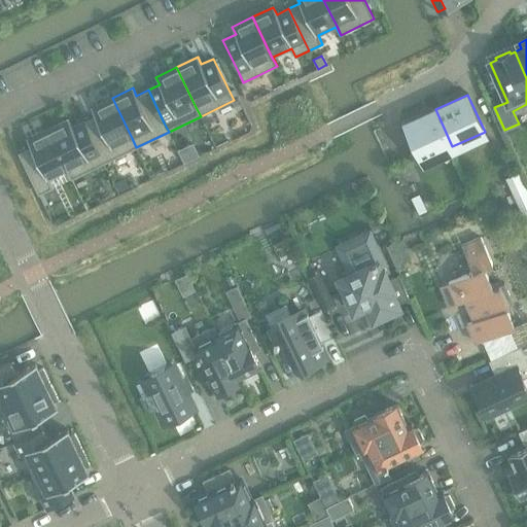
[(99,153),(104,163),(136,147),(132,138),(112,98),(91,108),(95,116),(83,121),(99,153)]
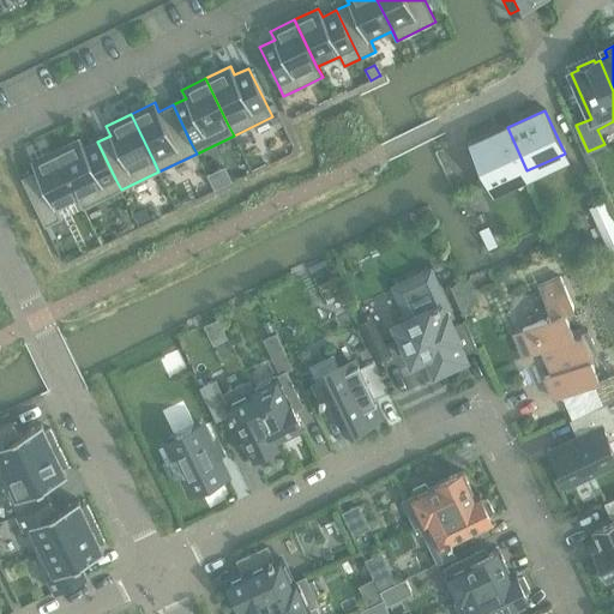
[(277,116),(271,120),(276,128),(282,126),(277,116)]
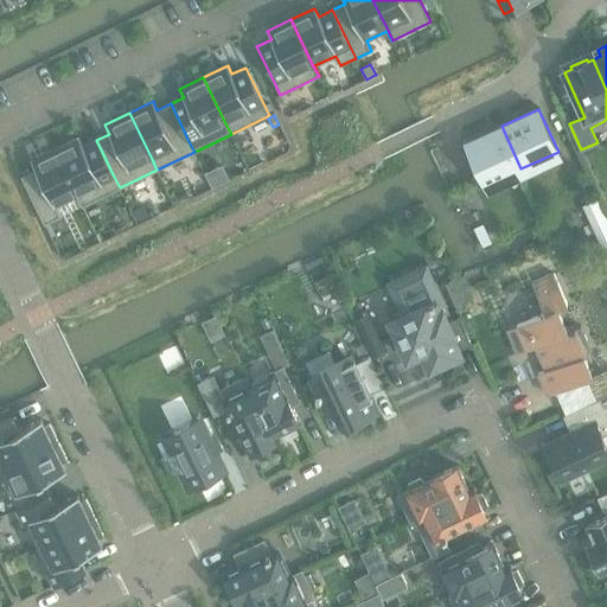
[(502,126),(464,142),(484,185),(521,168),(502,126)]
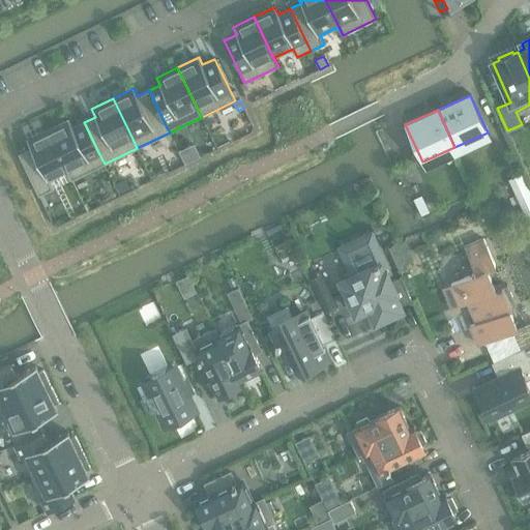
[(71,180),(105,164),(99,154),(84,122),(72,127),(68,120),(48,130),(67,171),(71,180)]
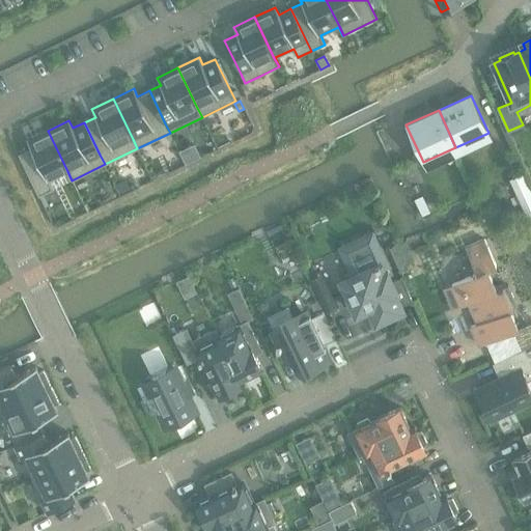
[(18,155),(38,196),(53,190),(49,180),(67,172),(72,180),(67,171),(48,131),(27,140),(31,148),(18,155)]
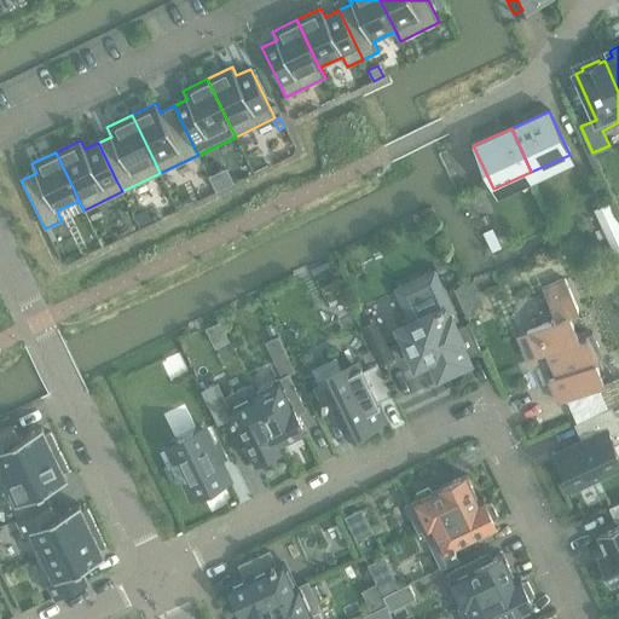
[(618,224),(609,203),(594,209),(613,253),(618,250),(618,224)]
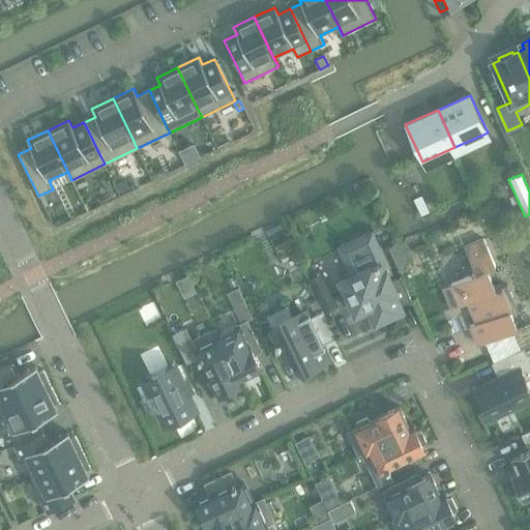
[(422,196),(413,200),(421,215),(430,211),(422,196)]
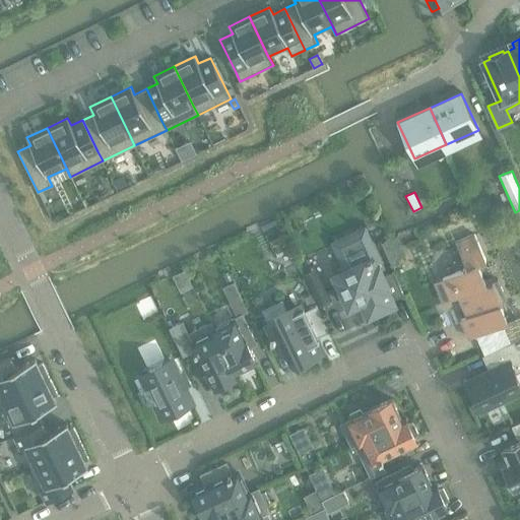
[(485,260),(474,235),(456,243),(467,268),(442,279),(435,282),(444,303),(451,300),(459,297),(467,317),(461,320),(469,338),(507,322),(499,304),(507,300),(498,279),(490,283),(485,284),(476,264),(485,260)]
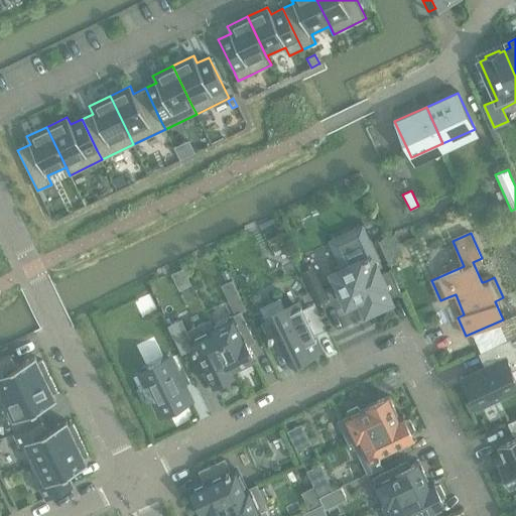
[(344,264),(331,270),(335,279),(335,281),(336,280),(340,287),(339,288),(339,289),(340,289),(344,296),(343,297),(344,298),(347,303),(359,297),(366,313),(390,302),(388,299),(400,293),(389,269),(379,274),(375,267),(374,268),(372,264),(376,262),(366,241),(339,253),(344,264)]
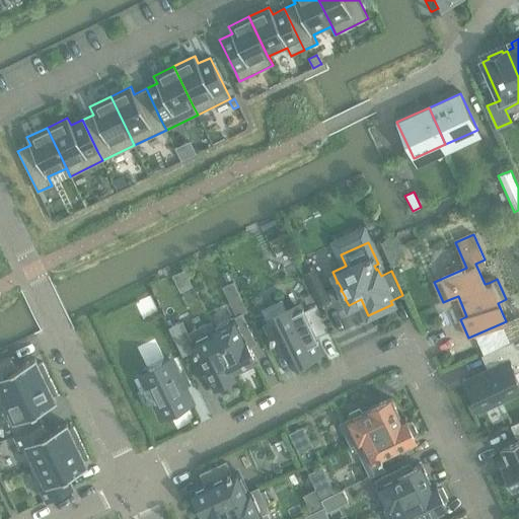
[(229,302),(239,297),(232,282),(222,288),(229,302)]
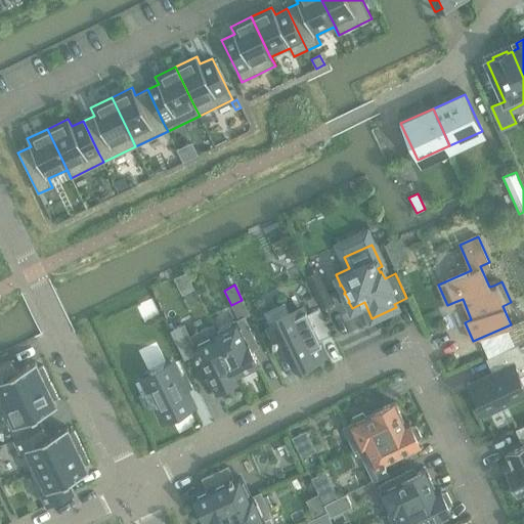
[(322,287),(312,291),(319,308),(330,303),(322,287)]
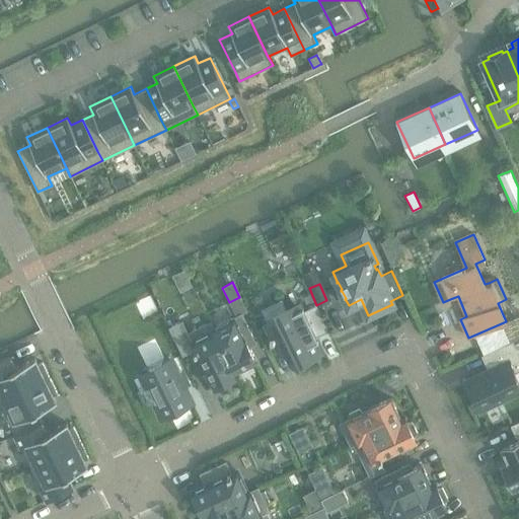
[(275,302),(261,309),(273,336),(270,337),(271,340),(275,339),(279,348),(285,346),(291,358),(299,354),(304,352),(307,357),(322,350),(316,337),(328,330),(316,305),(304,310),(303,308),(289,315),(282,299),(275,302)]
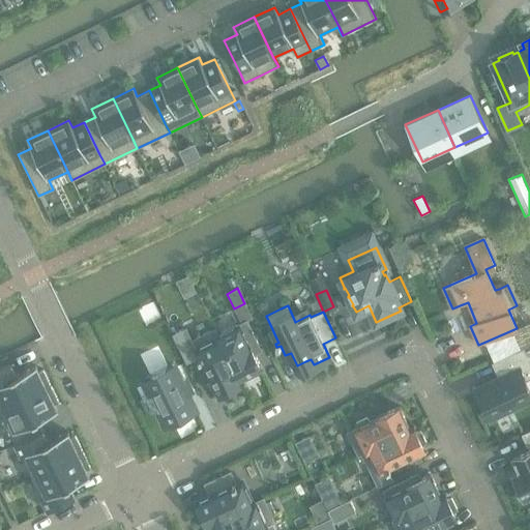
[(246,321),(218,334),(239,379),(261,369),(253,351),(260,348),(246,321)]
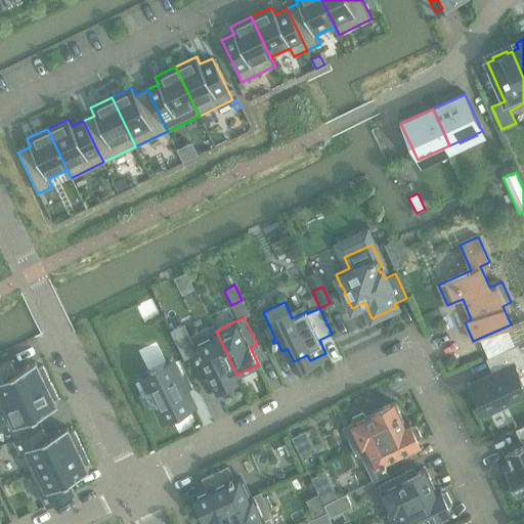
[(183,323),(170,330),(183,358),(195,352),(198,356),(199,355),(215,390),(220,387),(223,391),(234,386),(233,381),(238,379),(236,375),(216,331),(213,324),(189,337),(183,323)]
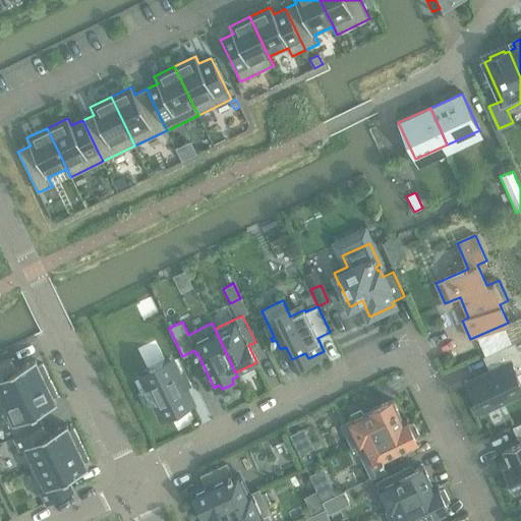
[(520,371),(520,354),(515,342),(490,353),(498,368),(468,382),(469,386),(466,387),(473,401),(475,399),(481,412),(520,393),(520,383),(517,373),(520,371)]
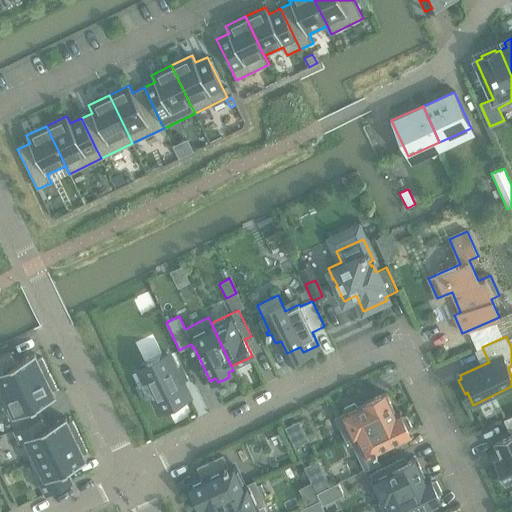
[(139,358),(146,374),(134,379),(141,396),(153,391),(159,405),(161,407),(163,406),(185,396),(188,395),(187,393),(166,346),(139,358)]
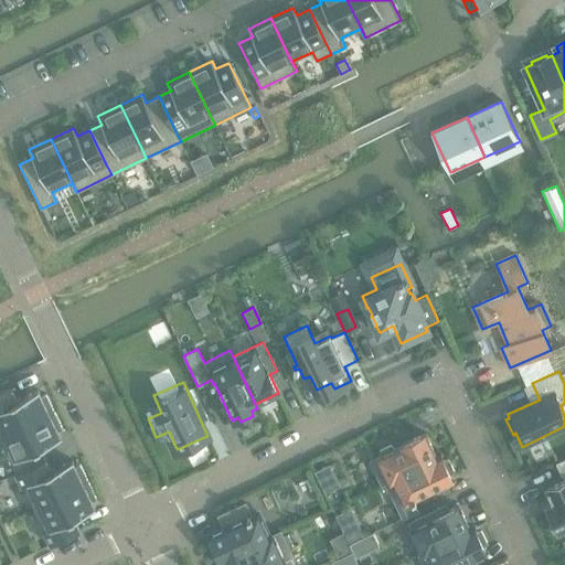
[(0,393),(0,438),(7,436),(50,415),(55,413),(45,394),(41,396),(38,391),(18,400),(12,388),(0,393)]
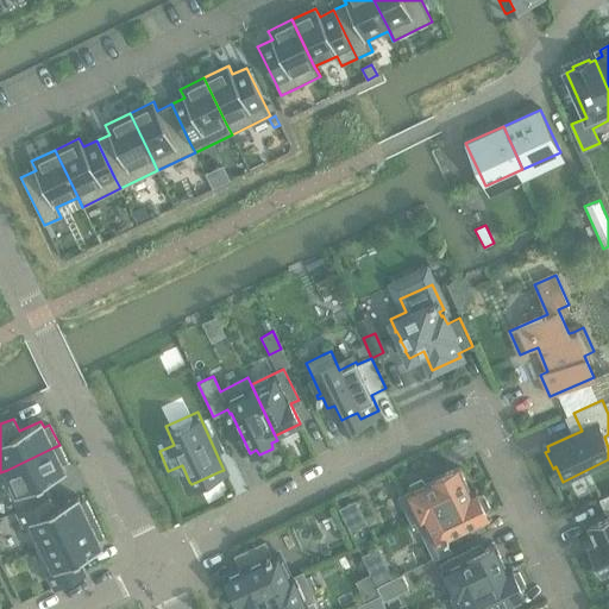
[(0,475),(11,498),(18,510),(50,495),(44,483),(44,482),(66,471),(62,464),(68,462),(60,445),(54,447),(7,470),(0,472),(0,475)]
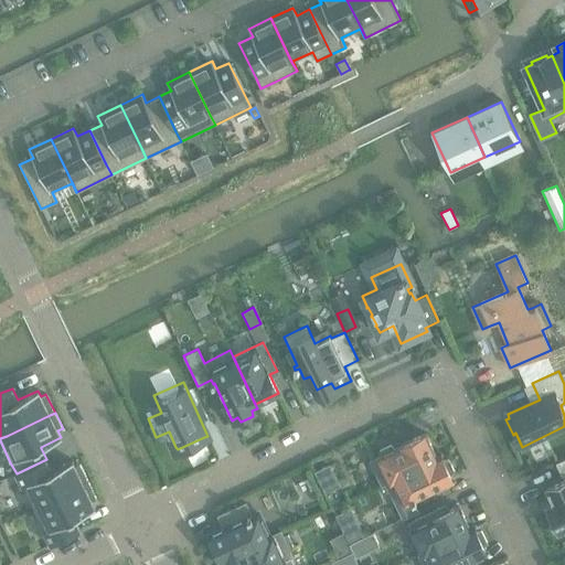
[(425,434),(401,446),(394,449),(392,446),(379,451),(380,456),(371,461),(382,486),(386,483),(385,482),(398,476),(413,470),(425,464),(428,462),(437,458),(425,434)]
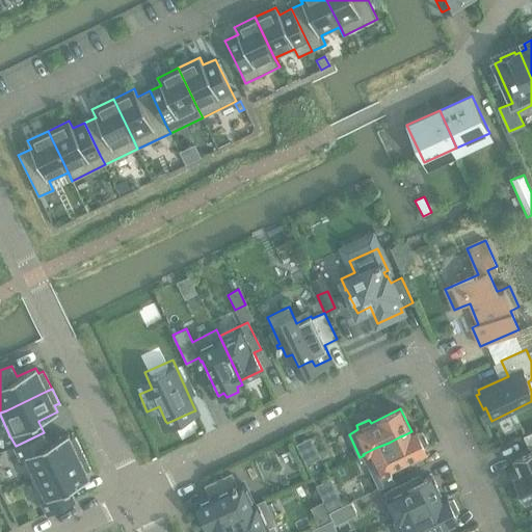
[(375,448),(363,454),(364,455),(368,464),(374,477),(379,488),(394,481),(389,472),(392,471),(391,469),(399,464),(410,459),(413,458),(415,457),(426,452),(424,448),(429,445),(423,431),(418,433),(416,429),(411,431),(403,435),(400,436),(389,443),(375,448)]
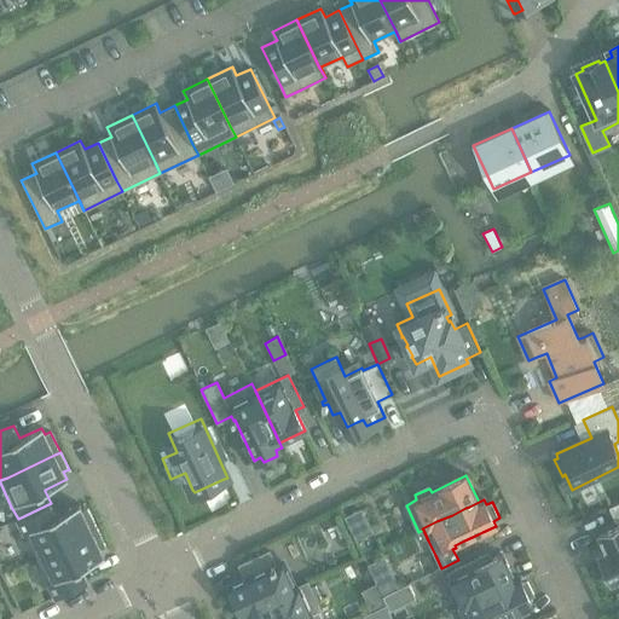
[(618,502),(608,507),(615,522),(617,521),(618,526),(599,536),(606,554),(599,557),(611,585),(618,582),(618,502)]
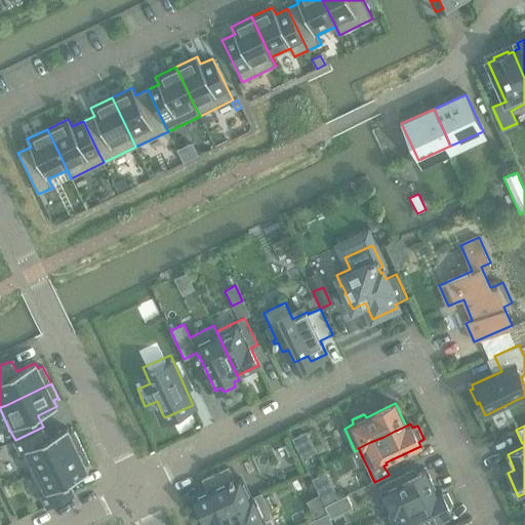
[(43,427),(15,440),(19,450),(31,473),(38,470),(78,450),(82,448),(75,432),(70,434),(67,428),(48,437),(47,437),(43,427)]
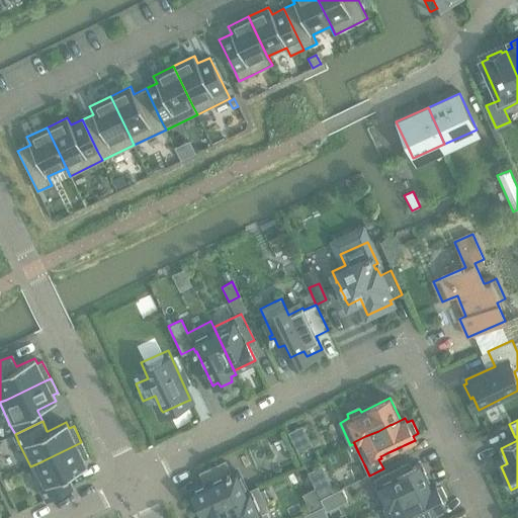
[(304,427),(290,433),(299,451),(313,445),(304,427)]
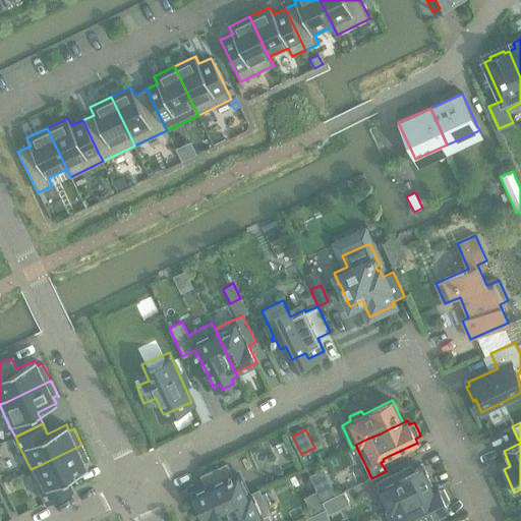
[(38,466),(31,469),(42,491),(47,502),(74,488),(69,478),(69,477),(88,468),(84,462),(90,460),(81,445),(77,447),(38,466)]
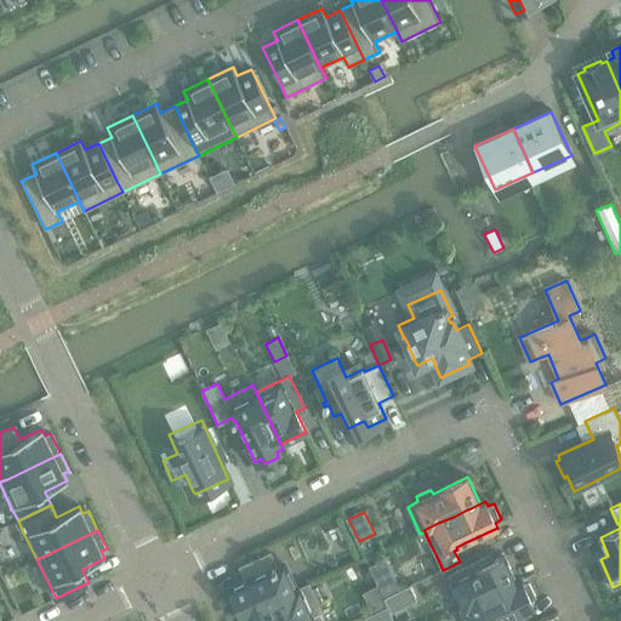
[(233,594),(229,598),(235,611),(240,611),(243,616),(248,614),(296,591),(295,590),(284,564),(277,568),(271,553),(240,567),(246,581),(231,588),(233,594)]
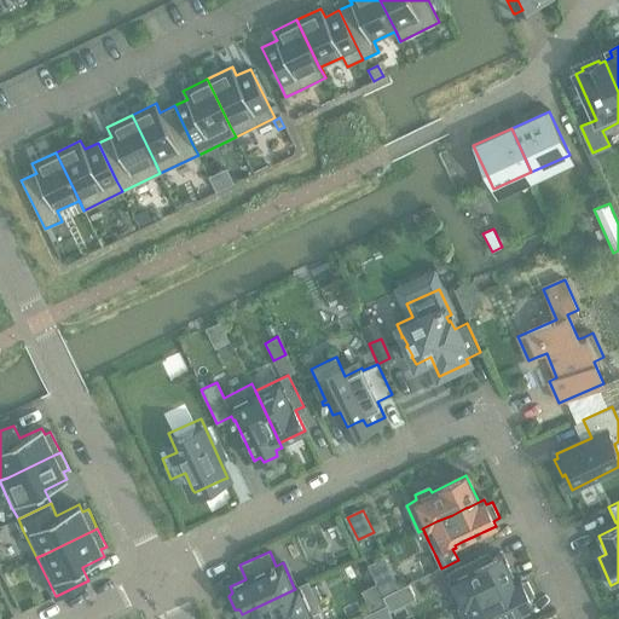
[(503,554),(489,561),(486,555),(447,573),(451,579),(457,594),(463,605),(476,599),(487,594),(497,589),(501,586),(502,586),(515,579),(503,554)]
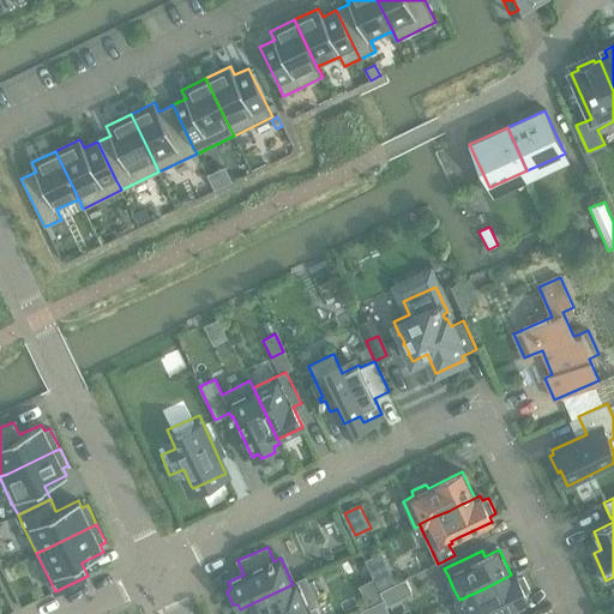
[(473,594),(459,600),(455,602),(459,613),(498,613),(506,611),(507,609),(510,608),(528,600),(525,594),(530,591),(523,577),(518,578),(515,573),(511,575),(498,582),(497,582),(493,584),(483,589),(473,594)]
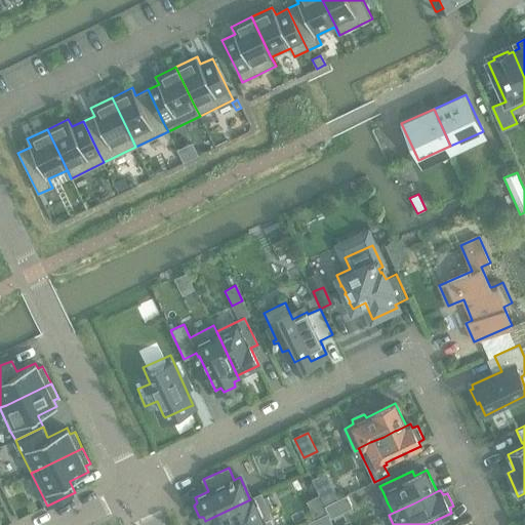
[(335,492),(322,499),(325,507),(330,503),(339,499),(335,492)]
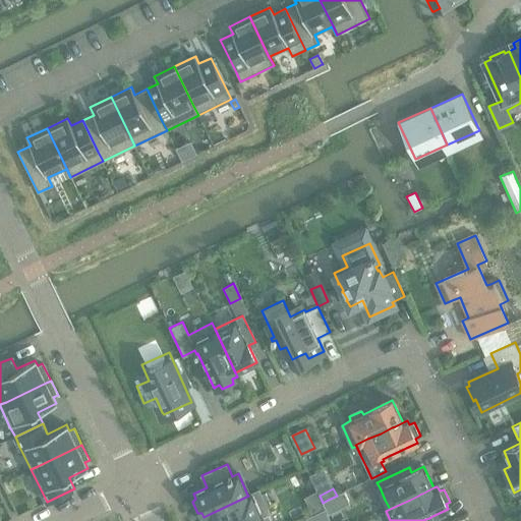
[(208,515),(204,517),(206,520),(270,520),(267,514),(270,513),(268,508),(271,506),(266,494),(262,495),(258,489),(247,495),(248,496),(208,515)]
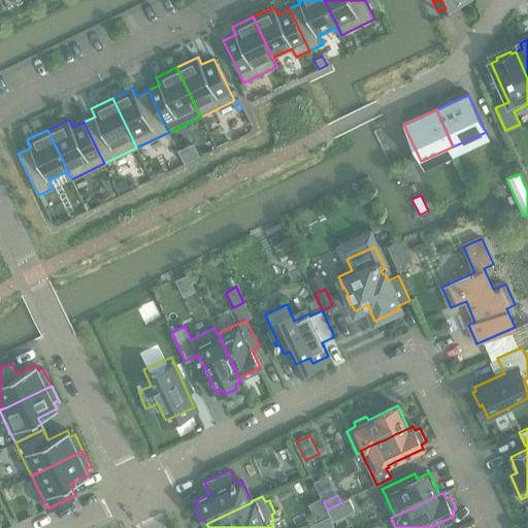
[(355,512),(349,498),(341,502),(332,506),(327,509),(332,522),(355,512)]
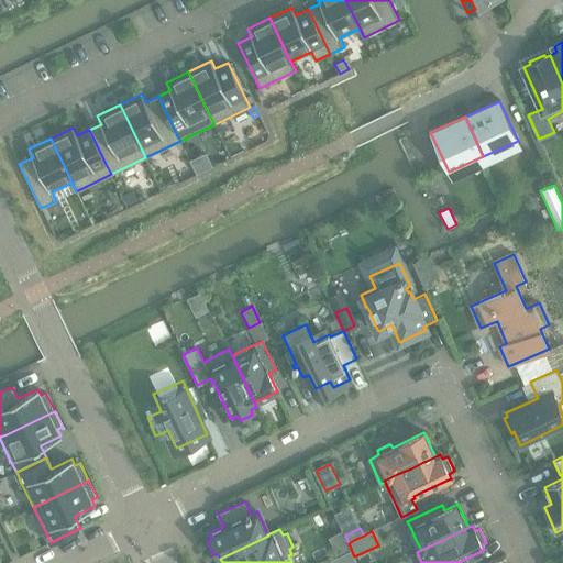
[(356,562),(351,551),(330,560),(331,562),(356,562)]
